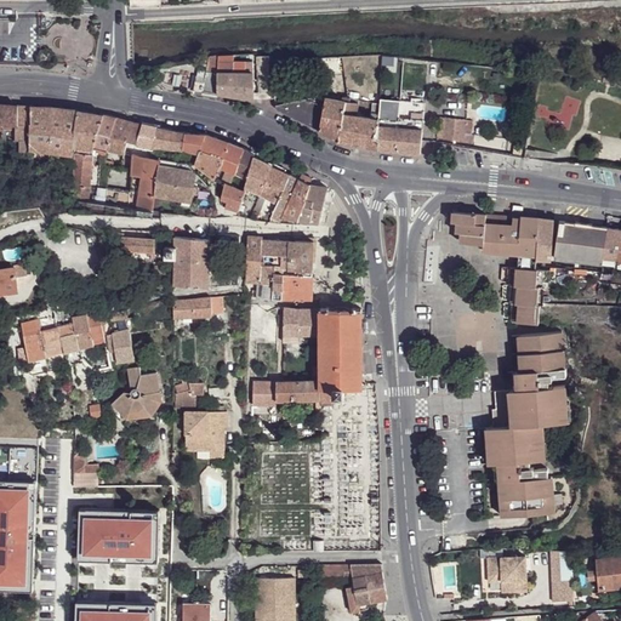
[(205,81),(203,91),(218,93),(218,55),(209,57),(205,81)]
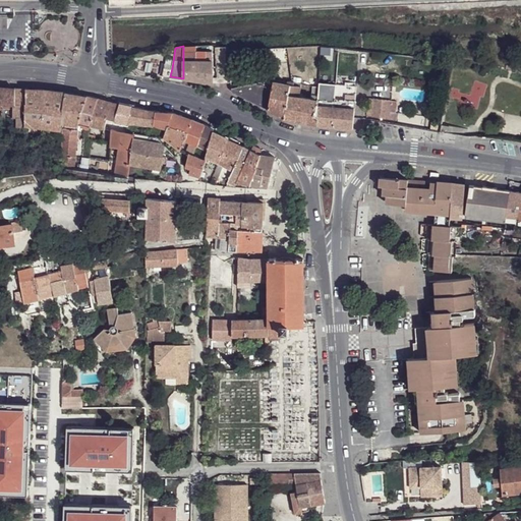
[(183,46),(183,78),(213,84),(213,52),(196,51),(197,46),(183,46)]
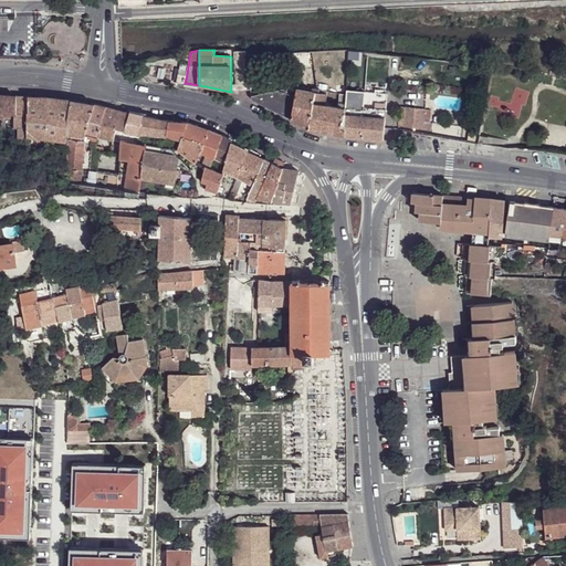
[(234,52),(236,87),(247,87),(245,62),(242,62),(242,51),(234,52)]
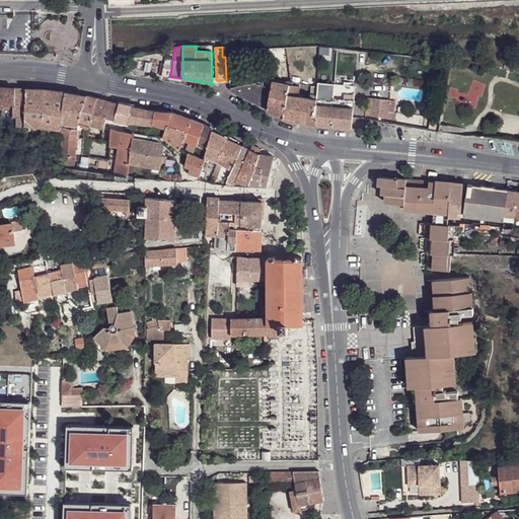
[(163,68),(162,75),(169,76),(171,68),(163,68)]
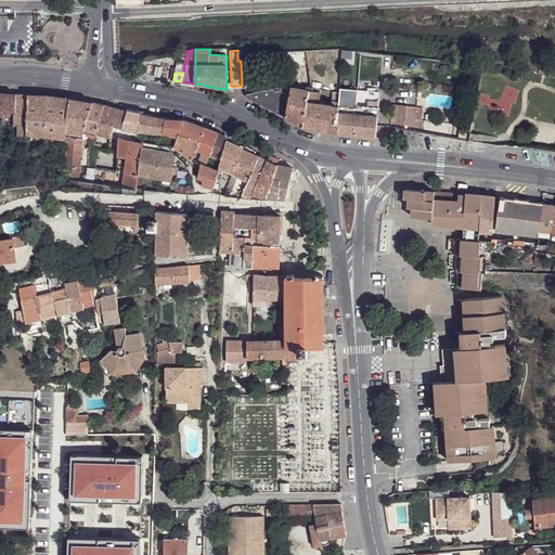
[(307,100),(309,90),(311,87),(307,87),(306,90),(292,87),(291,89),(279,87),(246,94),(247,99),(285,117),(302,126),(307,100)]
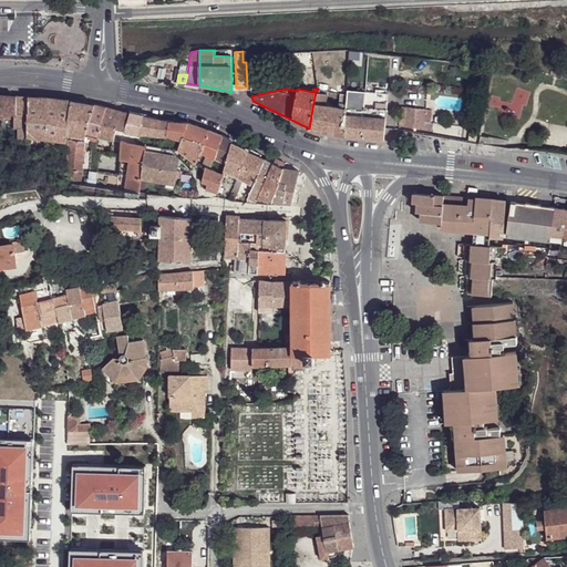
[(313,102),(309,129),(344,135),(346,130),(342,129),(346,110),(339,107),(326,105),(328,94),(327,94),(328,91),(318,89),(316,92),(313,102)]
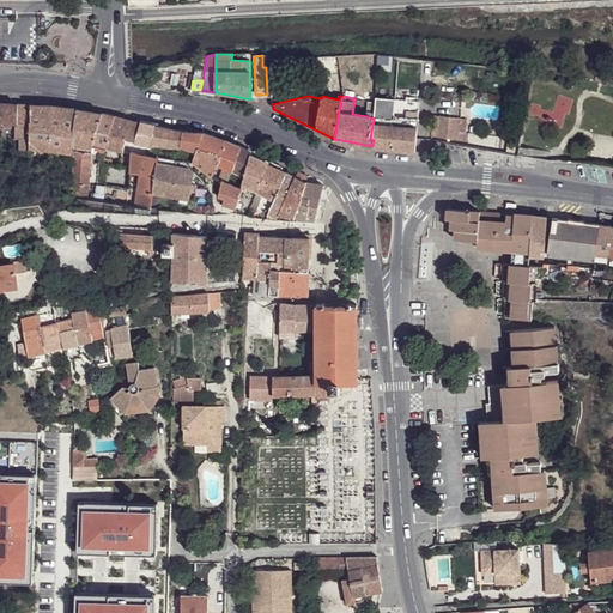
[(374,140),(372,146),(393,149),(395,116),(396,99),(376,97),(375,102),(374,119),(370,139),(374,140)]
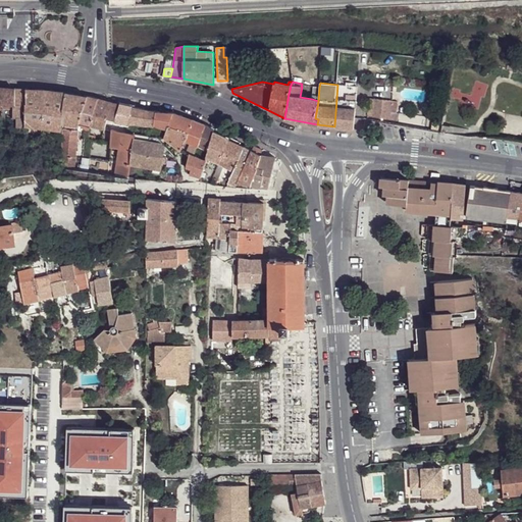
[(358,87),(337,85),(336,99),(357,101),(358,87)]
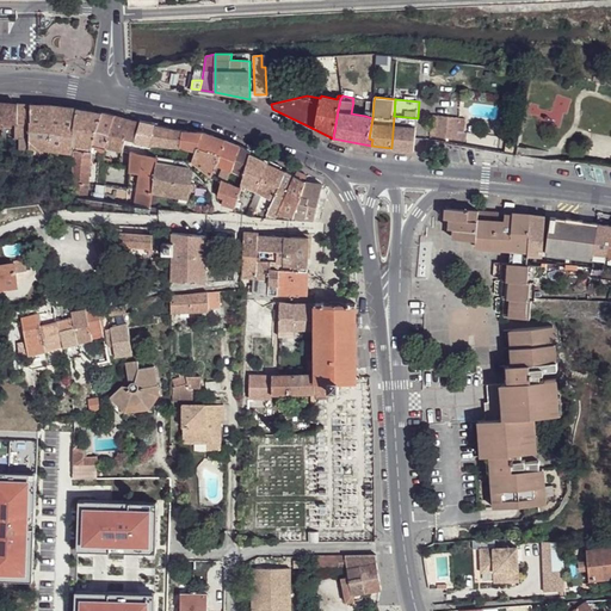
[(2,103),(2,123),(17,124),(18,104),(2,103)]
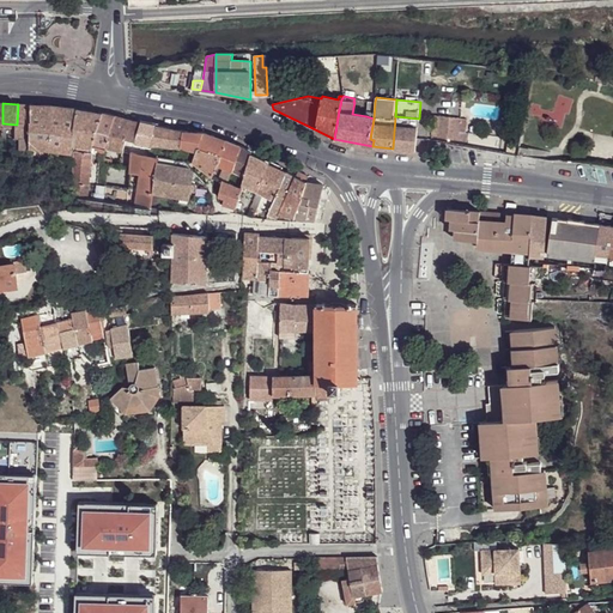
[(17,125),(18,150),(30,150),(31,105),(18,104),(17,125)]
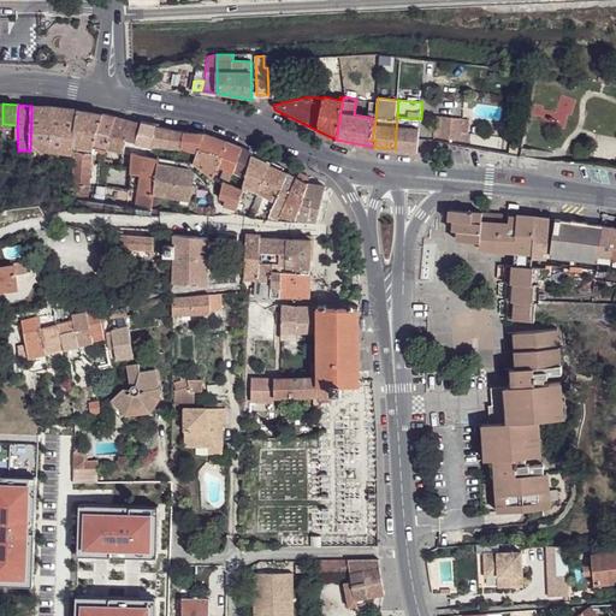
[(30,150),(31,165),(47,166),(49,153),(54,107),(31,106),(30,150)]
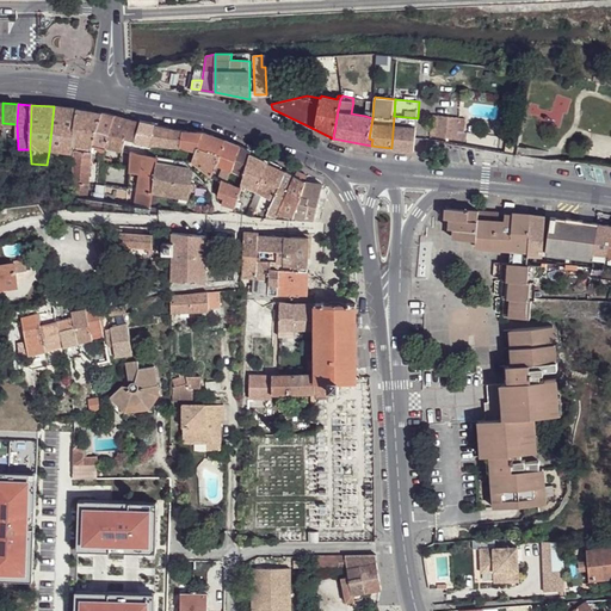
[(74,133),(76,109),(65,106),(54,106),(49,152),(72,154),(72,150),(73,147),(74,133)]
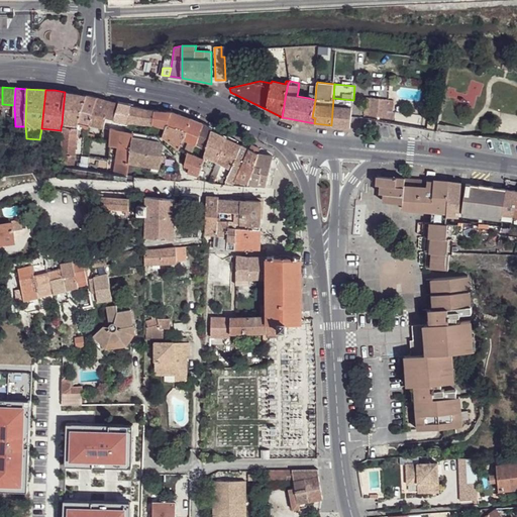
[(63,112),(62,124),(78,126),(78,124),(78,123),(78,121),(86,95),(65,92),(63,112)]
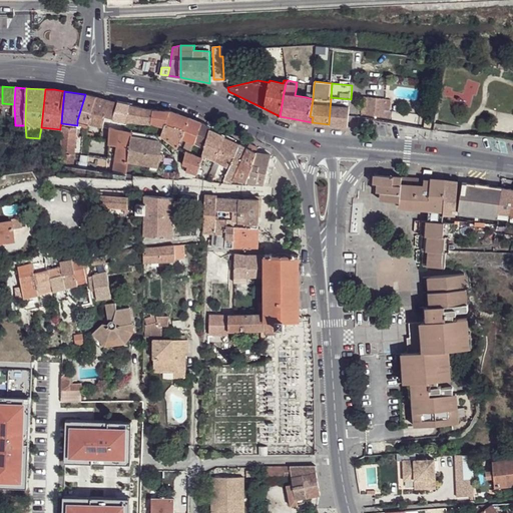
[(85,94),(77,120),(88,123),(97,97),(85,94)]
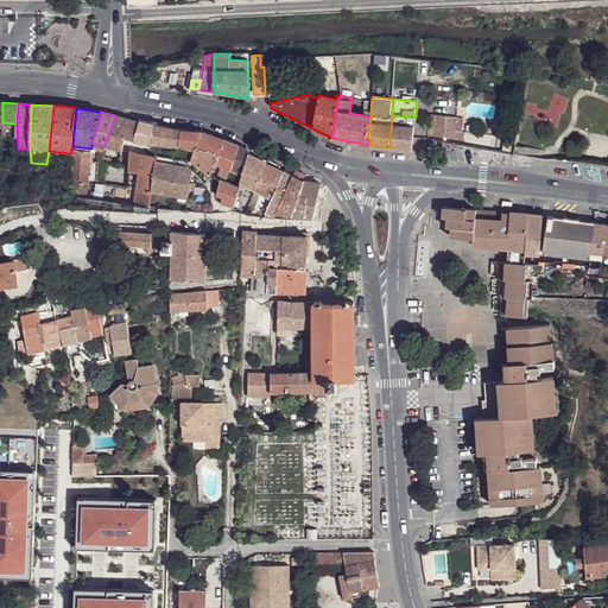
[(105,146),(105,147),(122,151),(122,149),(125,138),(130,140),(133,140),(139,121),(134,121),(115,115),(105,146)]
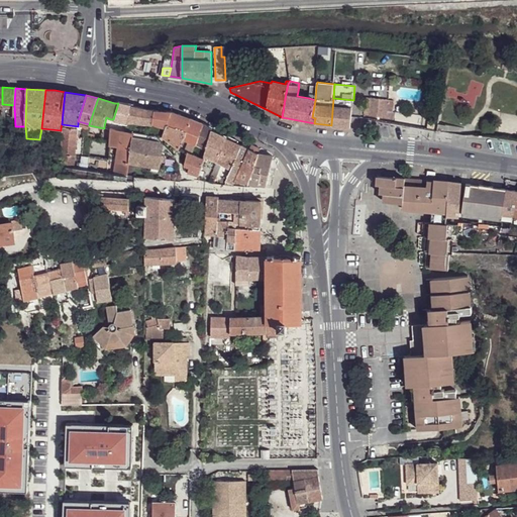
[(333,98),(331,125),(350,128),(353,100),(333,98)]
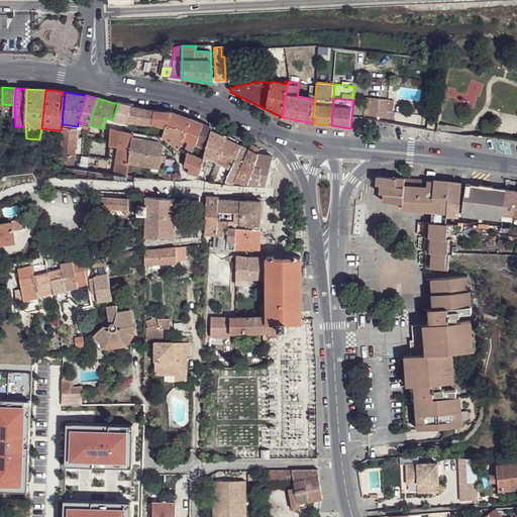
[(390,101),(372,98),(370,108),(368,115),(387,118),(390,101)]
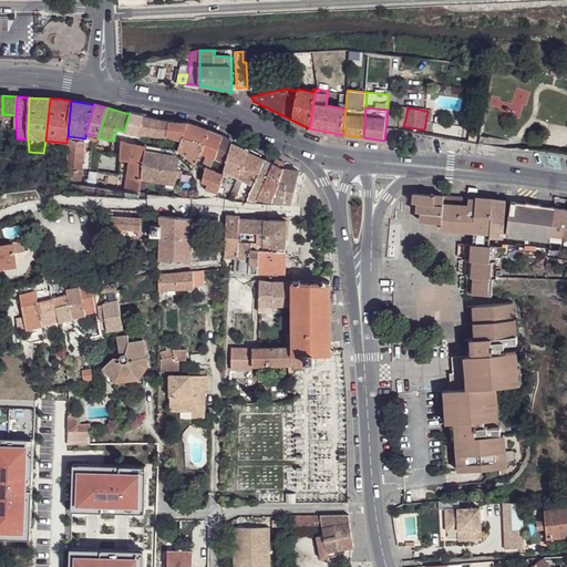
[(130,113),(124,131),(127,132),(126,135),(138,137),(140,135),(140,134),(144,116),(130,113)]
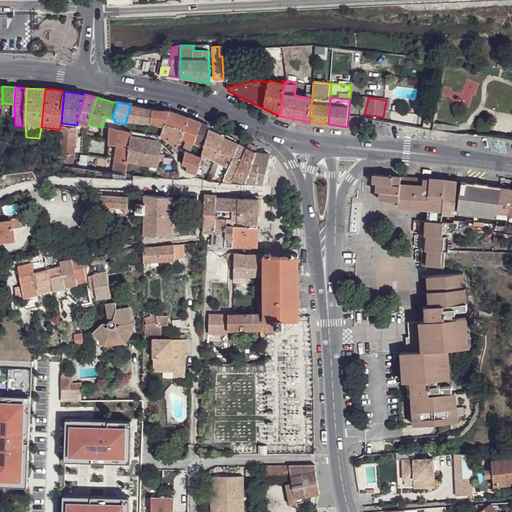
[(130,105),(126,121),(144,123),(144,126),(150,126),(151,123),(153,109),(146,109),(130,105)]
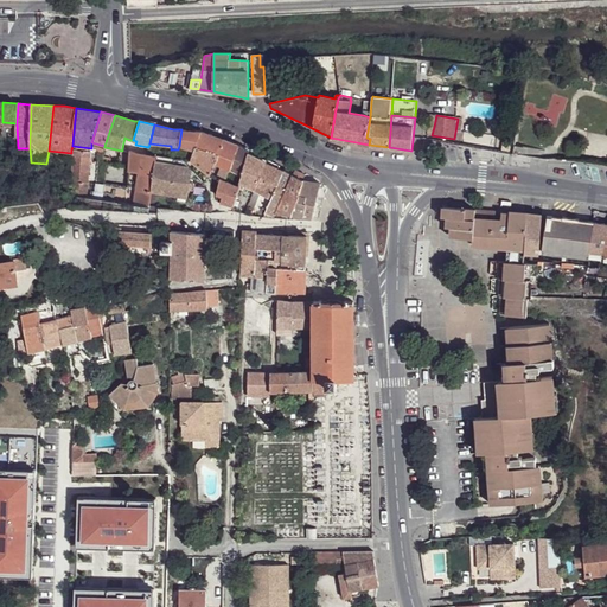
[(181,129),(179,146),(185,147),(195,151),(195,147),(218,155),(224,139),(200,131),(181,129)]
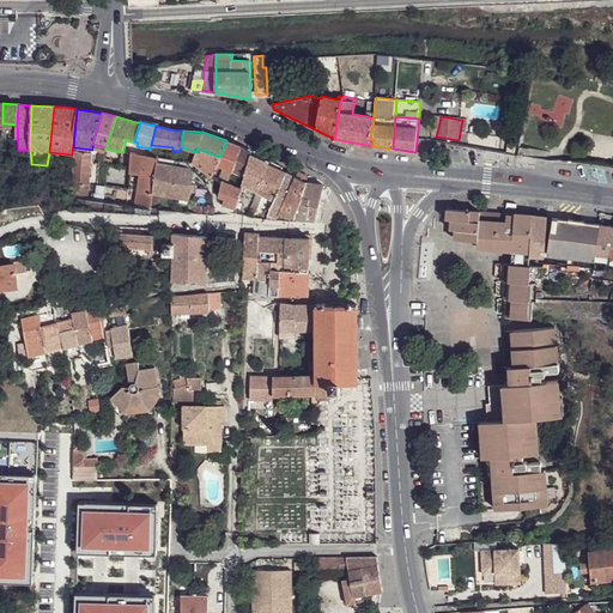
[(228,170),(223,181),(226,182),(231,173),(241,146),(226,140),(220,157),(217,165),(228,170)]
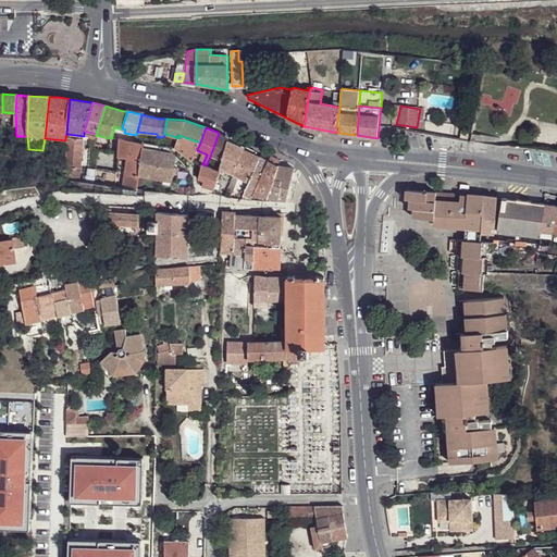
[(412,130),(410,138),(419,139),(420,132),(412,130)]
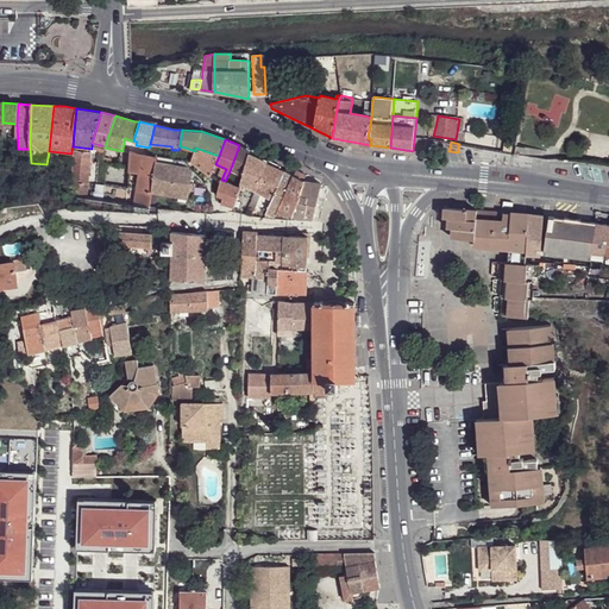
[(239,145),(230,171),(243,176),(251,150),(239,145)]
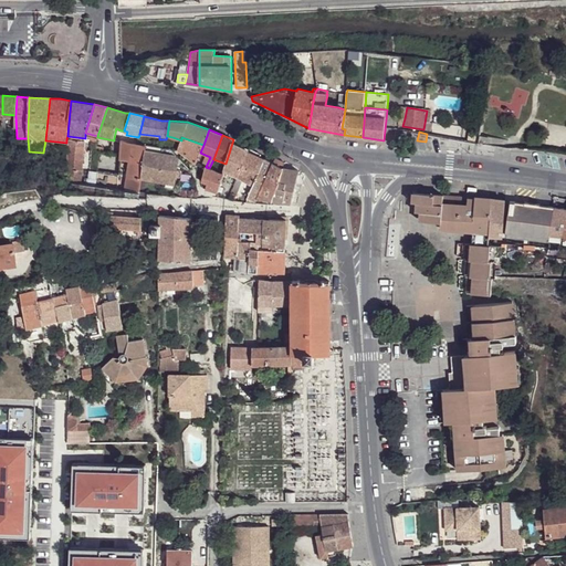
[(181,140),(178,148),(178,150),(179,150),(196,165),(200,153),(203,145),(181,137),(181,140)]
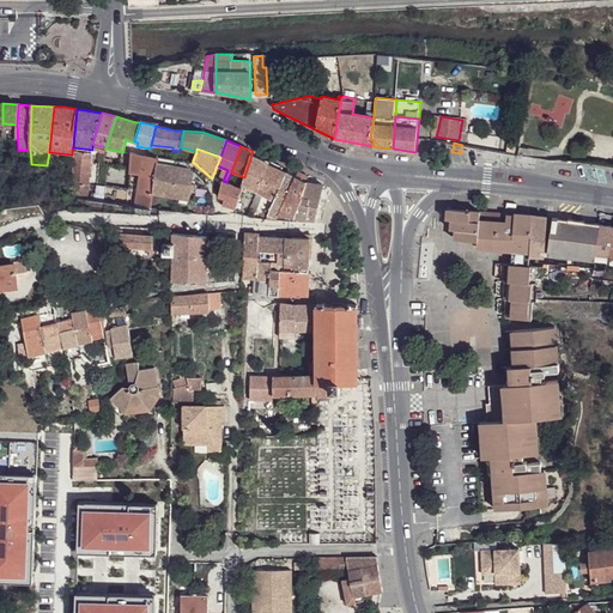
[(72,155),(71,196),(87,199),(92,152),(72,151),(72,155)]
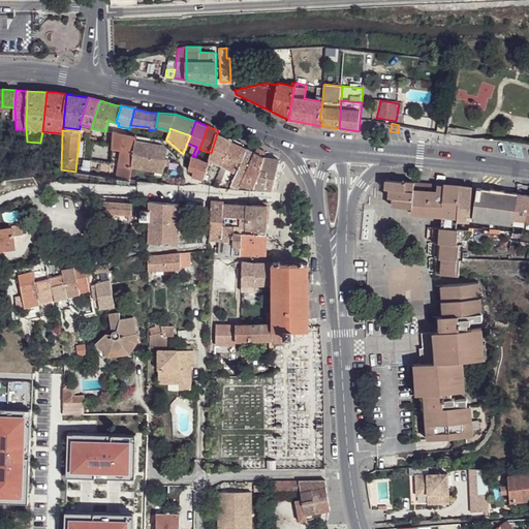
[(80,131),(75,172),(83,173),(85,160),(86,132),(80,131)]
